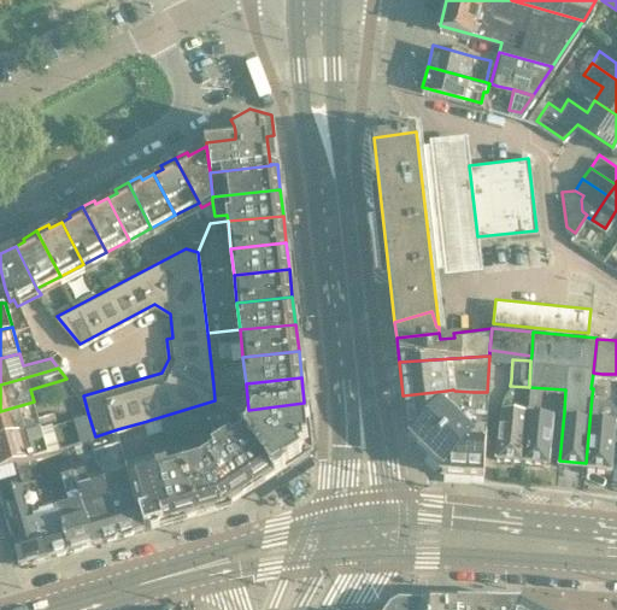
[(447,397),(441,403),(457,417),(471,432),(482,422),(485,424),(487,392),(454,391),(453,389),(446,391),(447,397)]
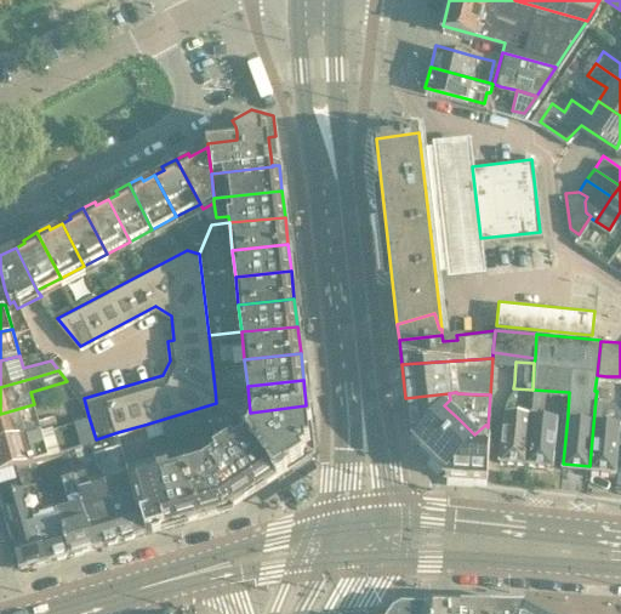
[(449,393),(405,398),(410,439),(415,439),(429,453),(460,420),(444,405),(450,399),(449,393)]
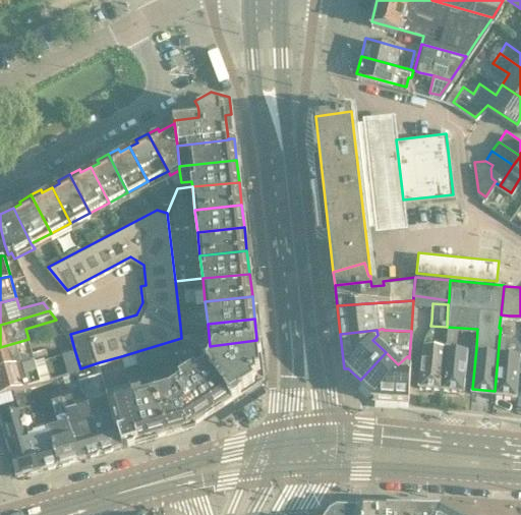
[(517,394),(520,353),(519,353),(520,342),(515,336),(500,334),(495,391),(517,394)]
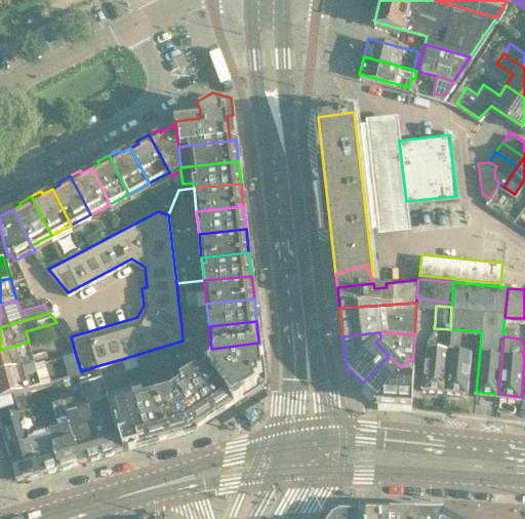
[(29,342),(0,350),(0,373),(35,363),(56,357),(53,348),(32,353),(29,342)]
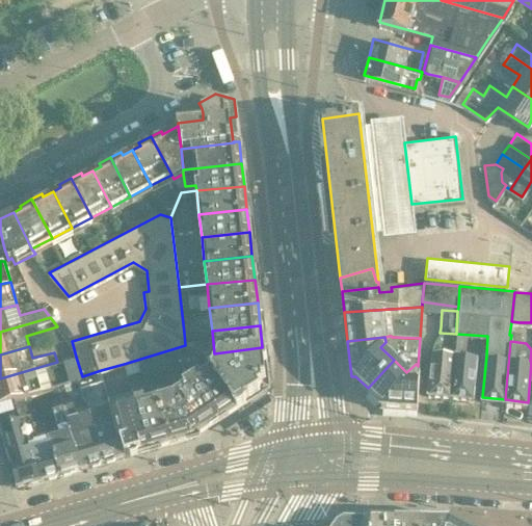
[(265,376),(265,375),(262,347),(214,353),(213,358),(207,361),(236,405),(258,391),(259,390),(260,389),(260,388),(260,387),(259,386),(262,379),(264,378),(265,377),(265,376)]
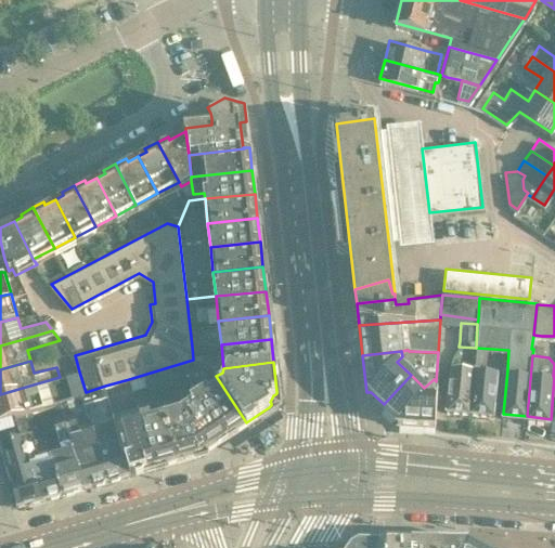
[(447,408),(469,411),(474,363),(469,363),(469,367),(451,365),(447,408)]
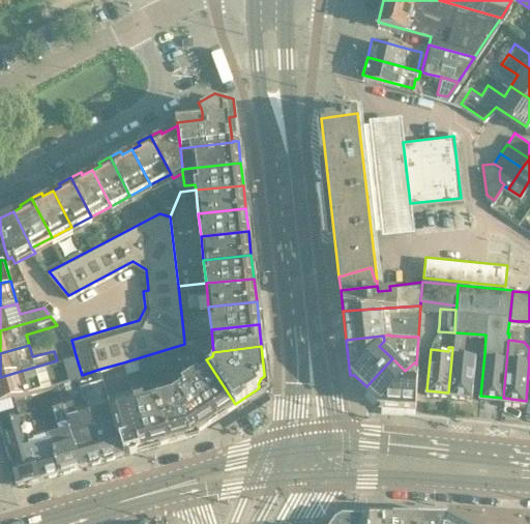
[(472,395),(476,354),(464,353),(465,349),(452,347),(448,393),(472,395)]
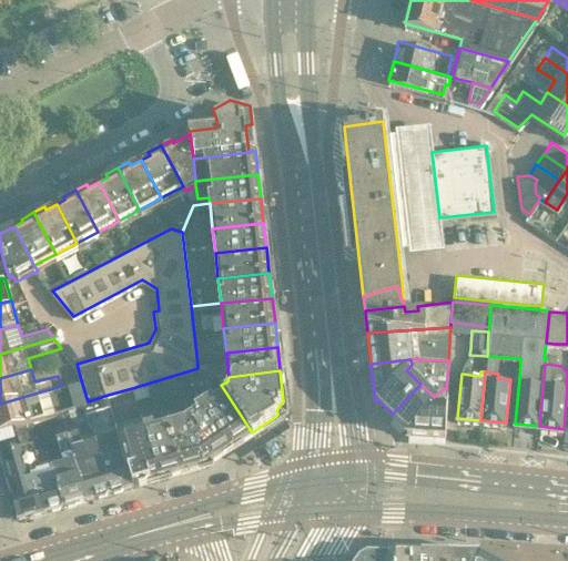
[(434,397),(421,384),(393,414),(407,427),(407,432),(446,435),(448,393),(446,390),(444,388),(434,397)]
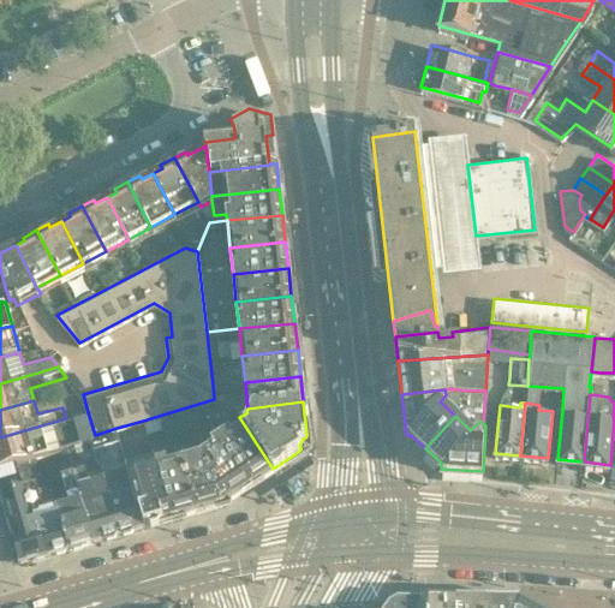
[(273,469),(239,417),(225,425),(228,431),(219,437),(250,483),(273,469)]
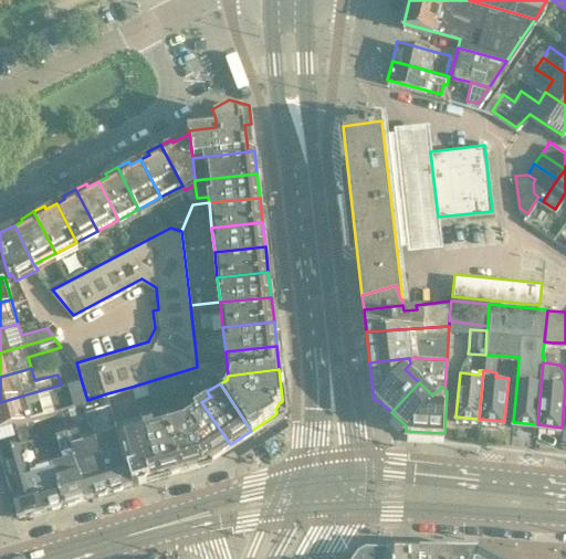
[(45,414),(38,391),(0,402),(0,426),(27,420),(45,414)]
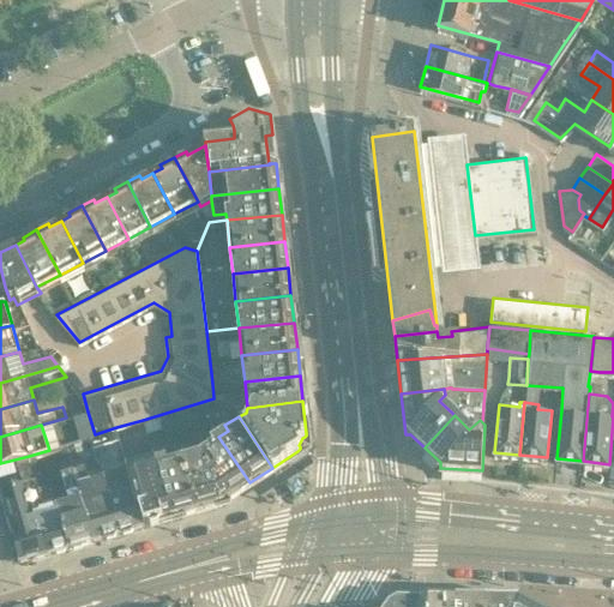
[(95,437),(91,438),(106,488),(119,532),(121,530),(122,534),(134,530),(133,527),(144,524),(125,460),(126,458),(116,427),(95,434),(95,437)]
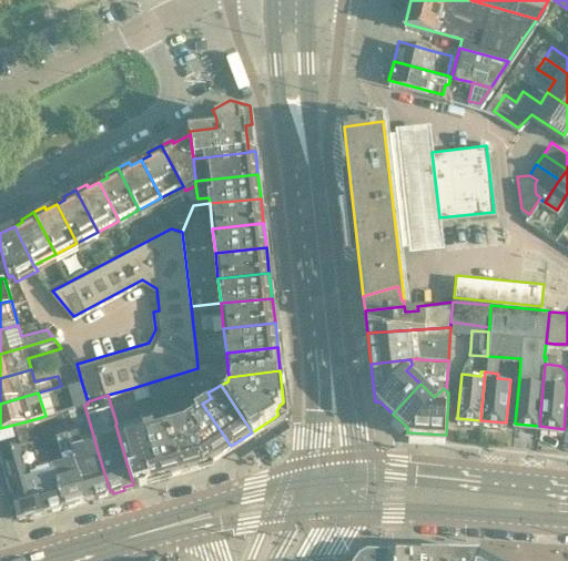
[(231,446),(202,404),(183,415),(212,458),(231,446)]
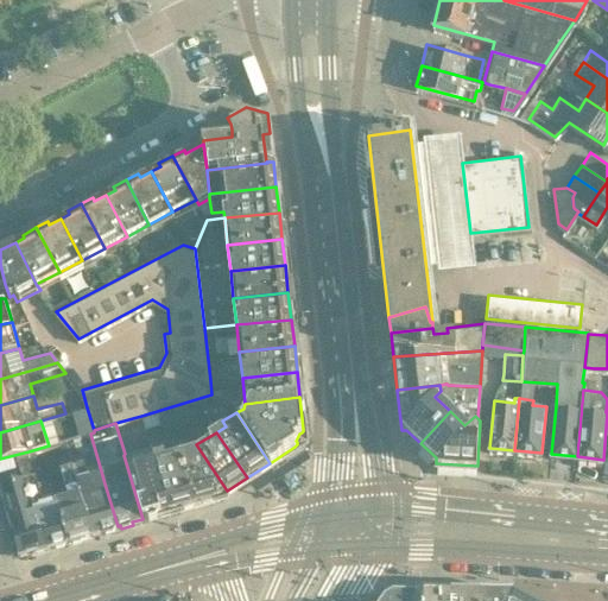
[(195,504),(179,450),(178,445),(175,435),(150,442),(151,447),(154,456),(170,511),(195,504)]
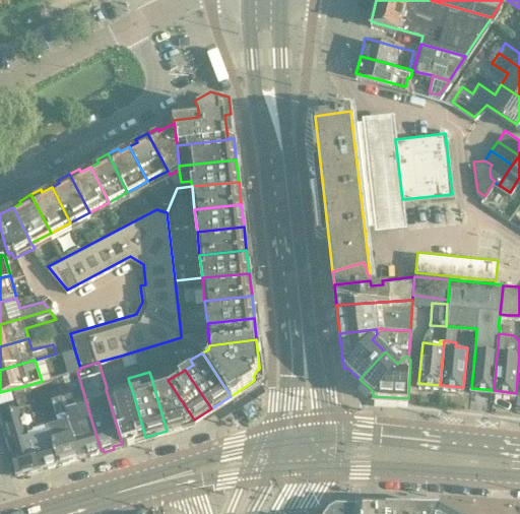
[(194,420),(168,380),(167,382),(161,383),(160,379),(152,381),(153,385),(167,431),(187,425),(194,420)]
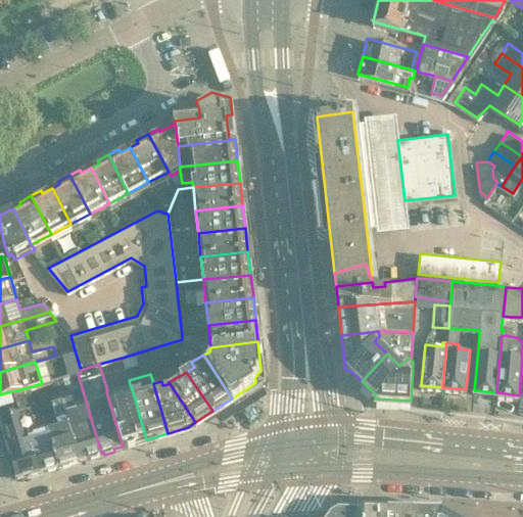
[(130,384),(107,390),(106,391),(123,447),(146,439),(133,392),(130,384)]
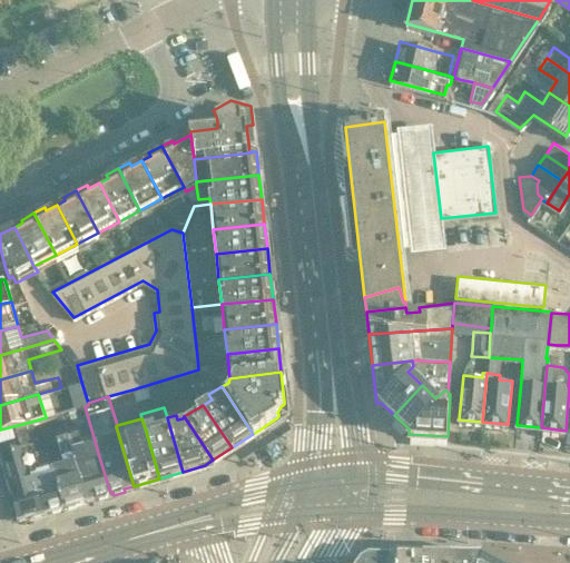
[(32,445),(27,423),(0,430),(0,452),(0,454),(22,447),(32,445)]
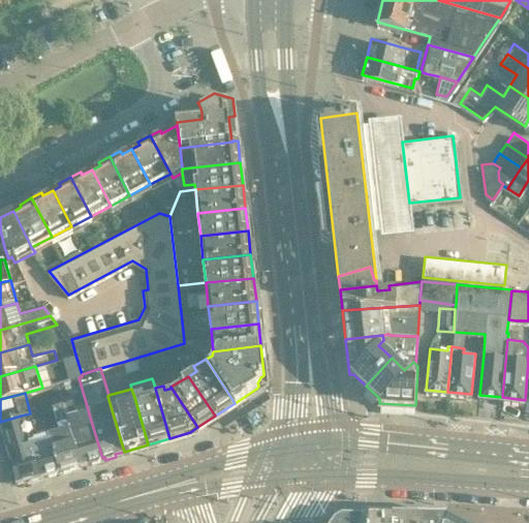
[(81,464),(63,403),(61,396),(51,399),(59,431),(49,434),(59,470),(61,469),(64,471),(70,469),(72,466),(81,464)]
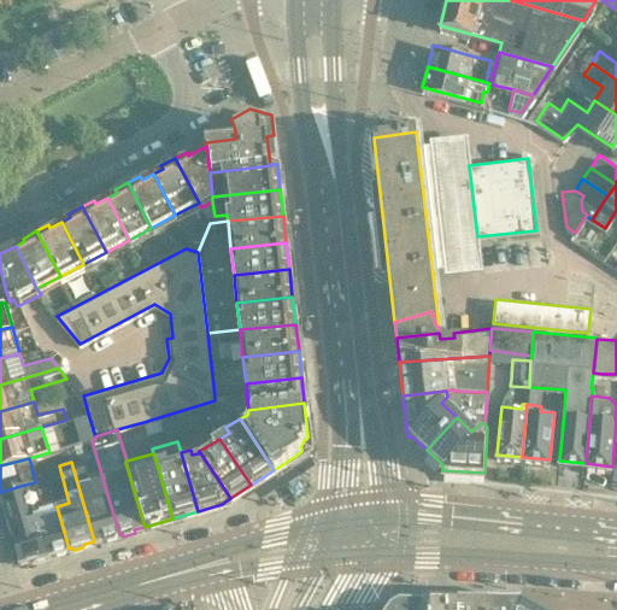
[(86,467),(74,470),(94,541),(104,538),(107,540),(116,538),(117,534),(119,534),(106,491),(94,494),(86,467)]
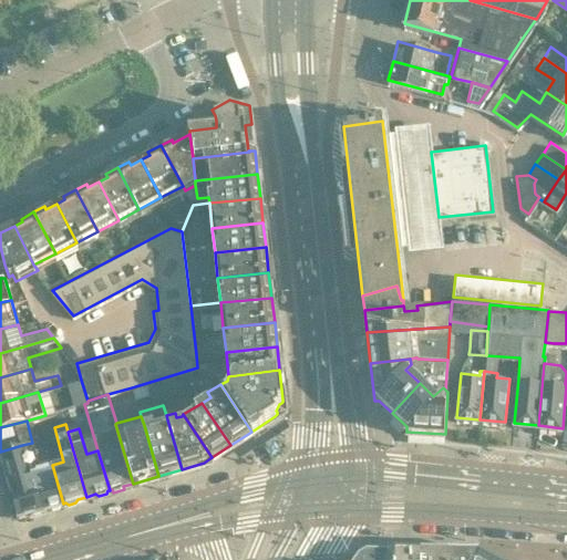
[(63,504),(52,465),(41,467),(33,443),(32,443),(22,445),(41,510),(50,507),(53,509),(60,507),(62,504),(63,504)]
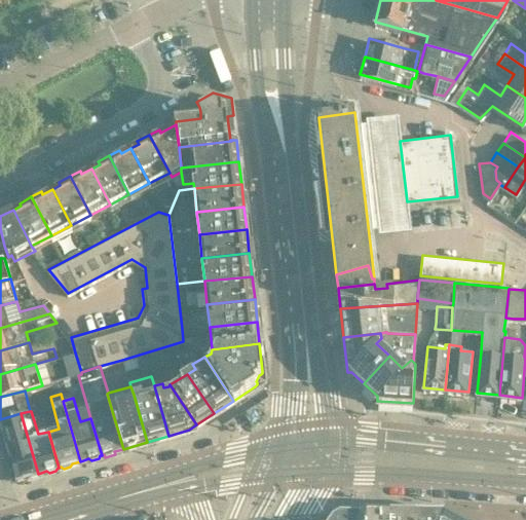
[(38,474),(21,413),(0,419),(16,474),(17,479),(38,474)]
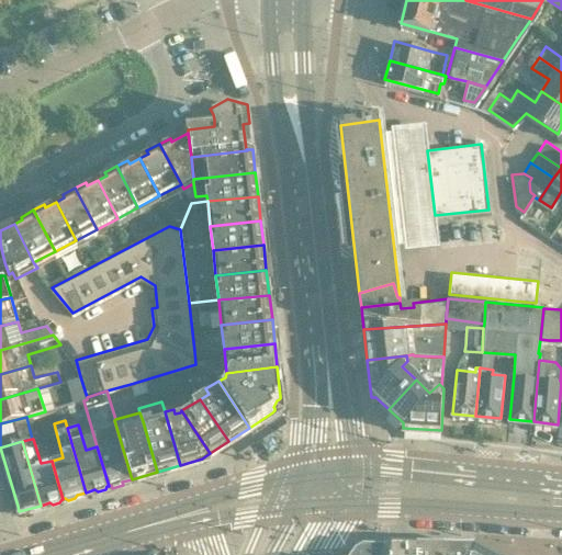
[(390,554),(391,542),(385,542),(385,543),(363,543),(356,546),(349,554),(390,554)]
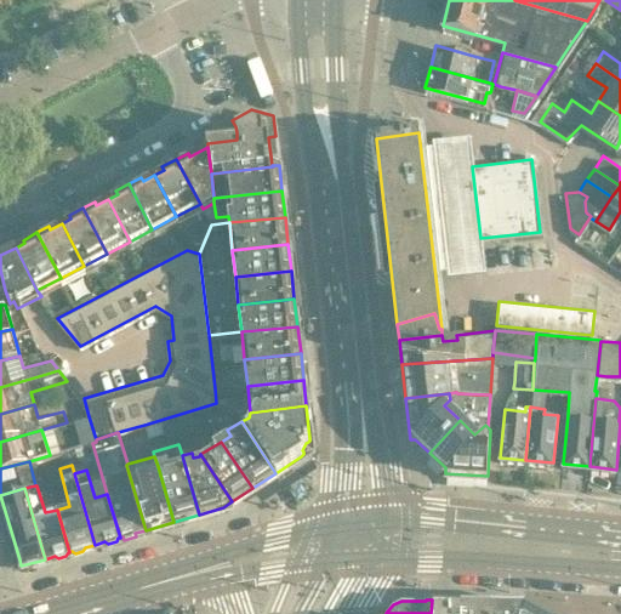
[(432,600),(431,613),(460,613),(461,600),(432,600)]
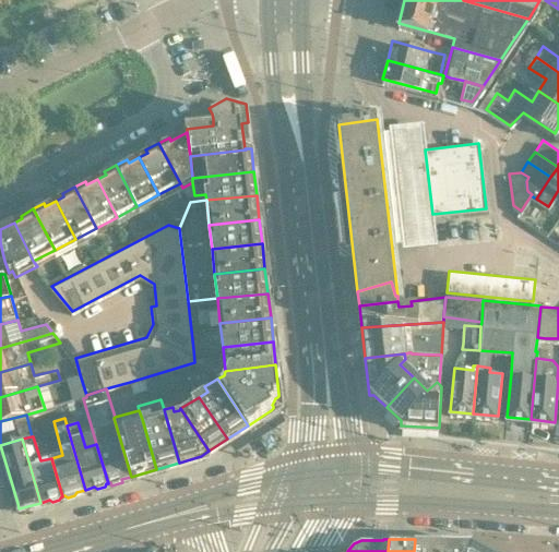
[(440,551),(441,540),(415,539),(414,551),(440,551)]
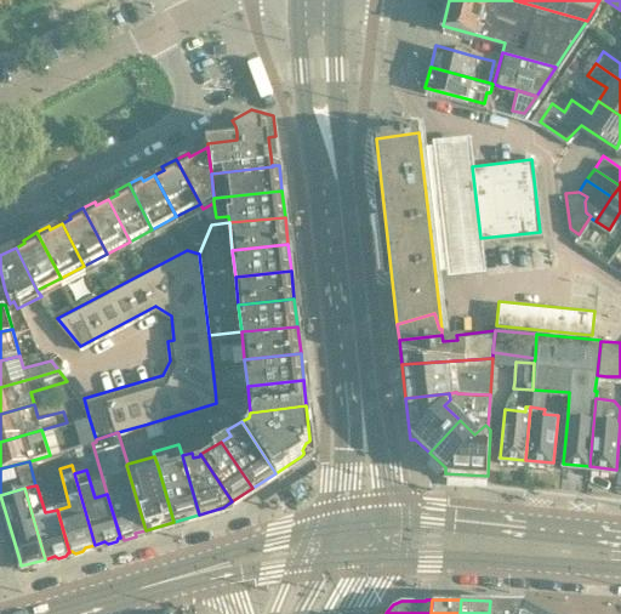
[(520,613),(524,602),(490,601),(489,613),(520,613)]
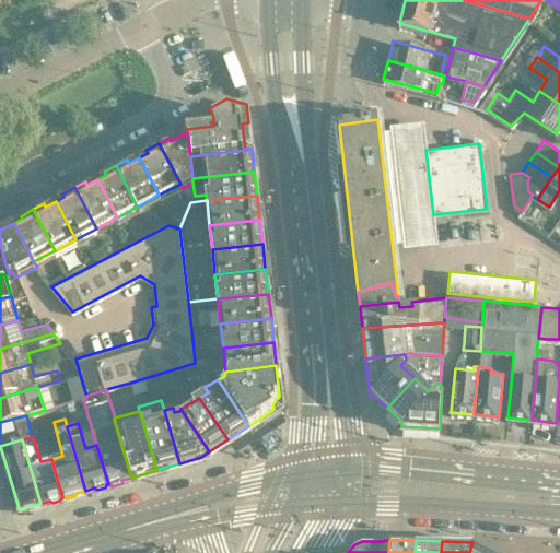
[(493,552),(473,542),(469,552),(493,552)]
